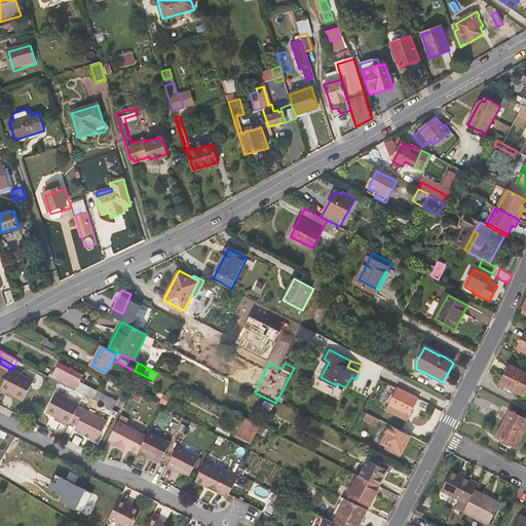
[(60,365),(52,378),(97,401),(101,392),(81,383),(84,377),(60,365)]
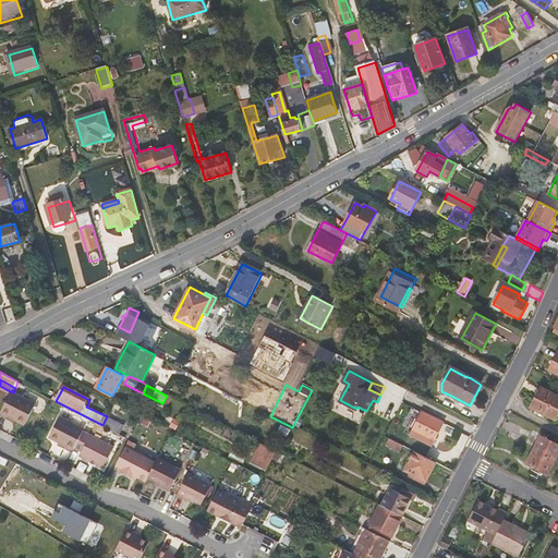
[(557,395),(542,387),(532,407),(555,419),(557,411),(557,395)]
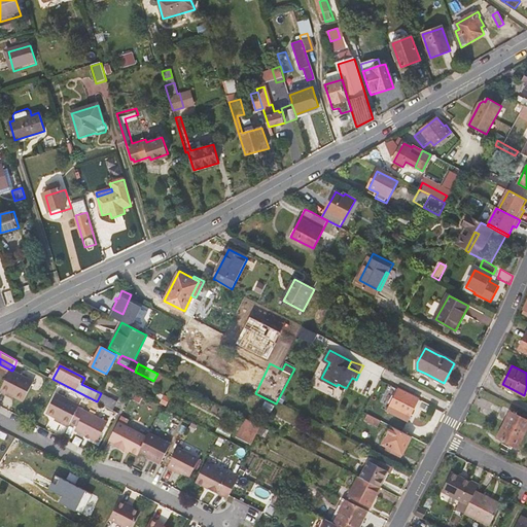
[(35,382),(12,371),(11,371),(1,392),(8,396),(9,394),(15,397),(25,401),(35,382)]
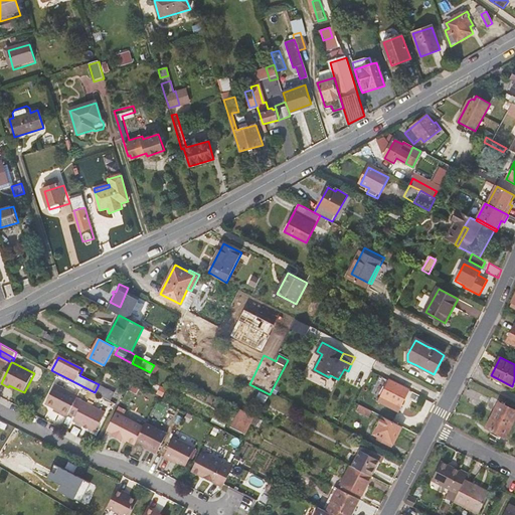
[(390,380),(379,402),(398,411),(409,390),(390,380)]
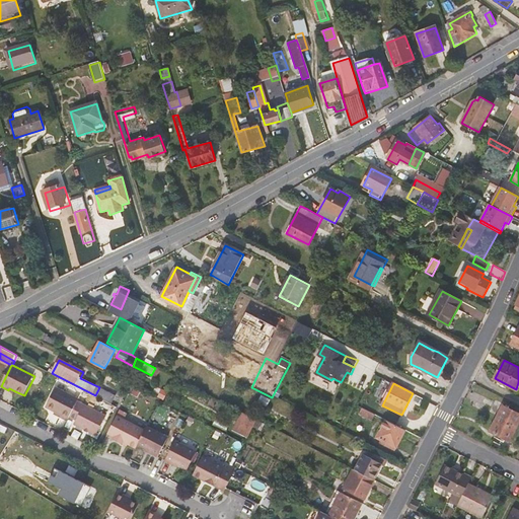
[(79,400),(79,399),(57,387),(47,408),(56,413),(62,415),(61,417),(68,421),(71,417),(79,400)]
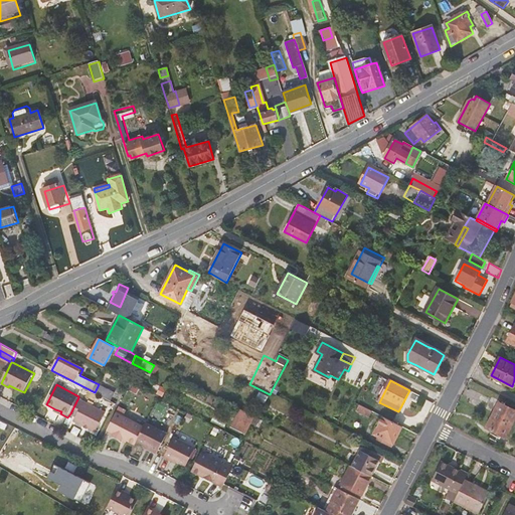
[(99,384),(95,392),(115,402),(119,394),(99,384)]
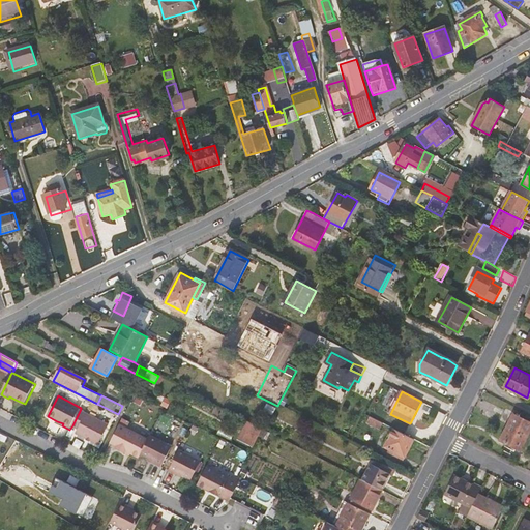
[(81,409),(72,425),(79,429),(77,433),(99,444),(110,424),(81,409)]
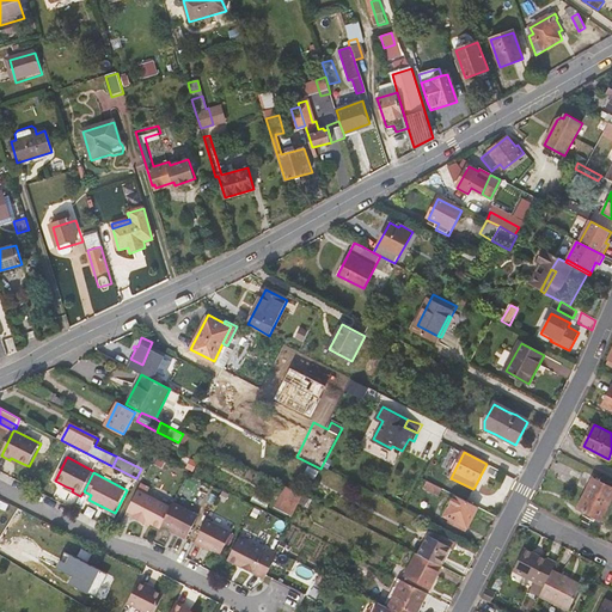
[(440,495),(444,489),(424,479),(423,482),(426,484),(424,488),(440,495)]
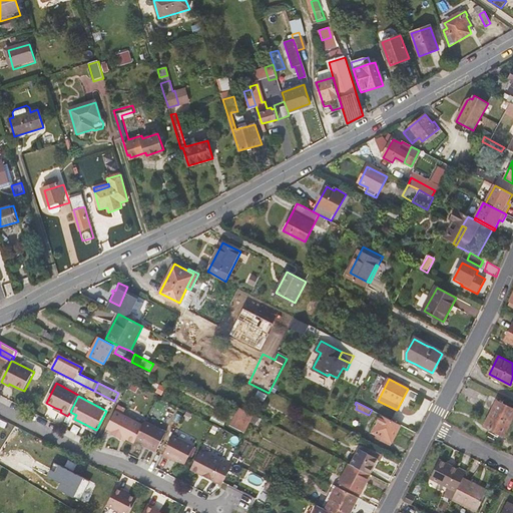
[(512,410),(497,402),(484,427),(503,437),(512,416),(512,410)]
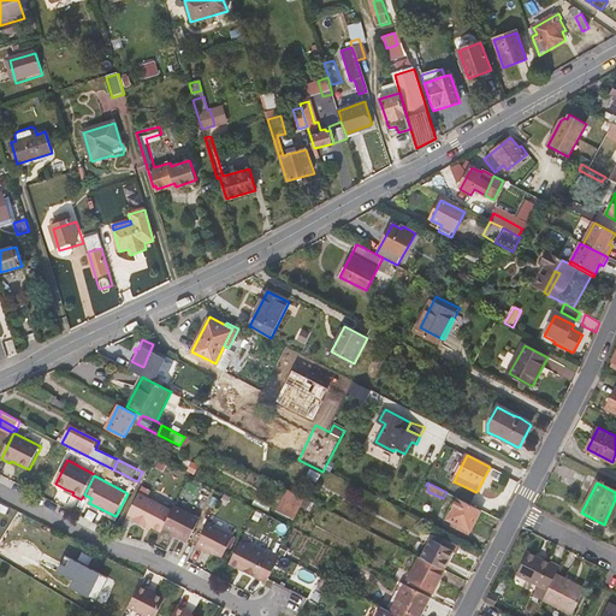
[(304,498),(286,489),(283,497),(288,501),(282,511),(295,519),(301,507),(304,498)]
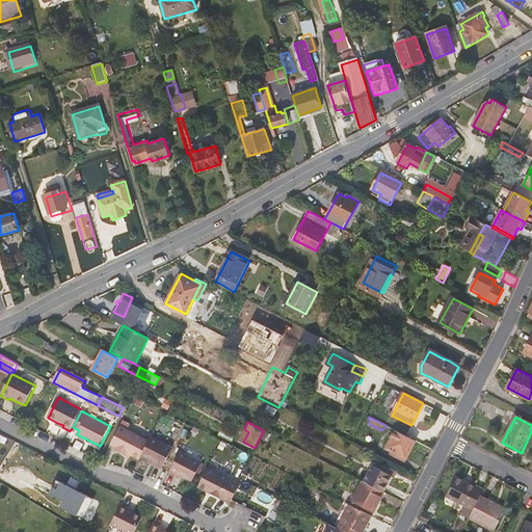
[(142,455),(150,442),(121,426),(111,445),(118,449),(116,451),(126,455),(127,453),(132,456),(140,459),(142,455)]
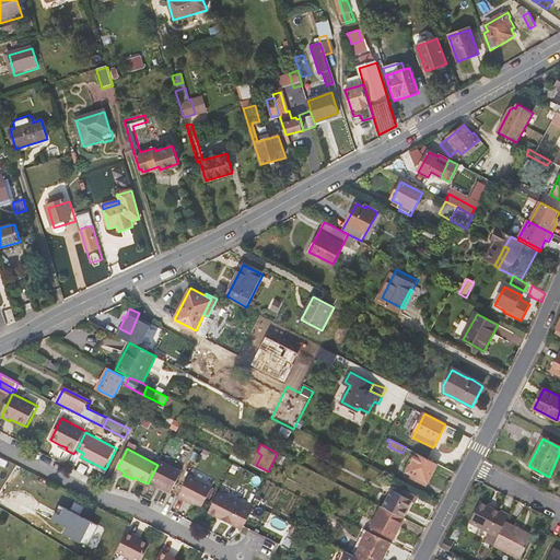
[(428,483),(438,464),(416,453),(406,473),(412,476),(411,479),(426,487),(427,483),(428,483)]
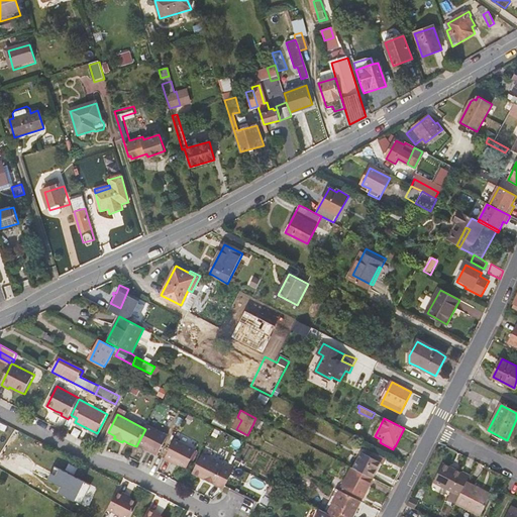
[(152,450),(151,451),(159,455),(169,436),(147,425),(145,429),(138,442),(147,447),(152,450)]
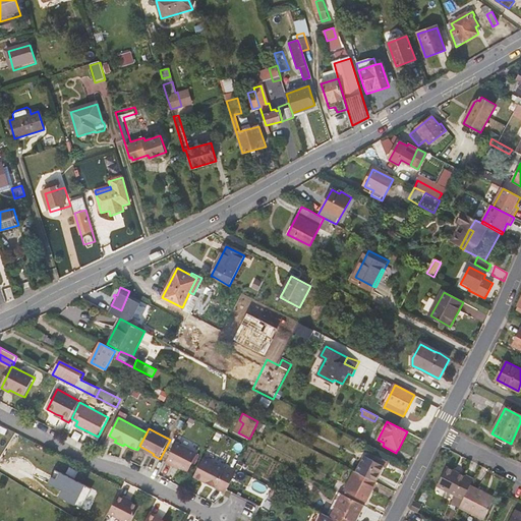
[(189,472),(198,454),(177,443),(167,463),(174,466),(175,464),(180,467),(189,472)]
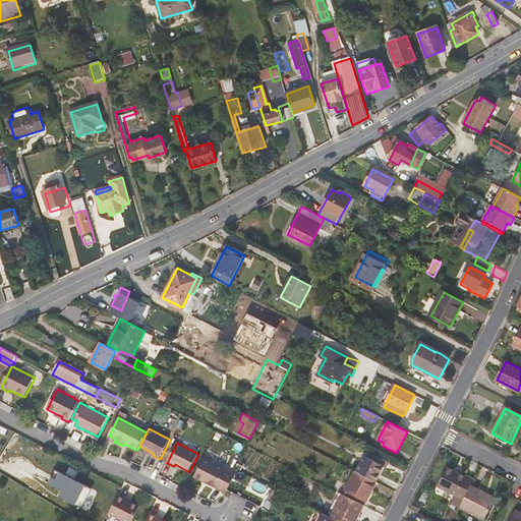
[(364,457),(355,472),(374,482),(383,467),(386,468),(389,463),(377,457),(373,462),(364,457)]
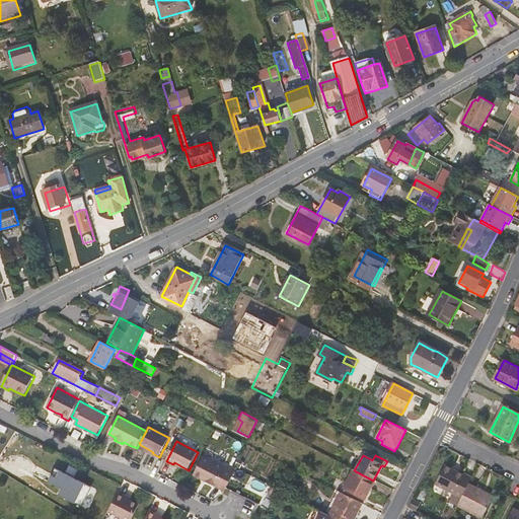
[(225,492),(227,489),(235,472),(225,467),(208,458),(204,456),(195,475),(215,486),(225,492)]
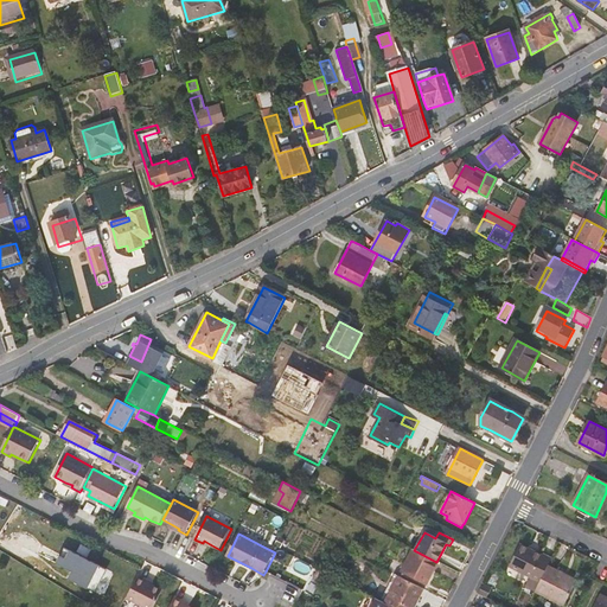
[(511,568),(542,583),(549,568),(554,561),(523,545),(511,568)]
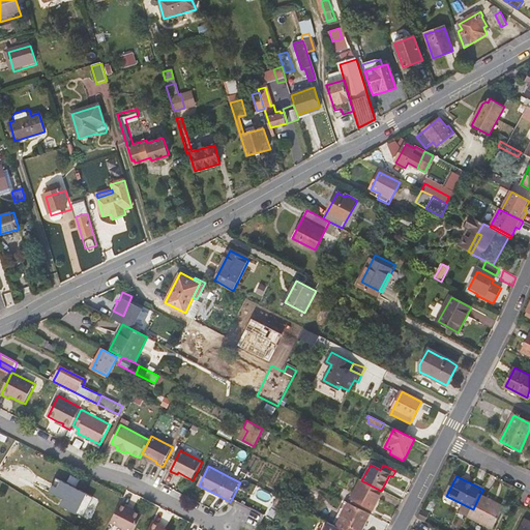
[(372,509),(381,491),(361,480),(360,479),(351,499),(372,509)]
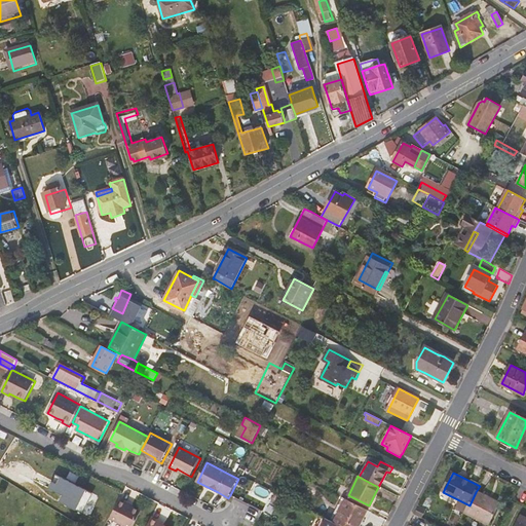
[(277,506),(283,496),(274,492),(269,502),(277,506)]
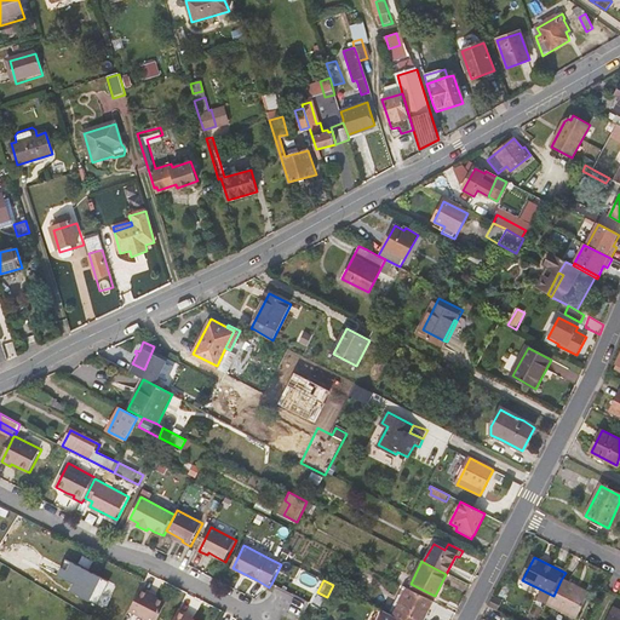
[(578,619),(591,596),(561,580),(554,596),(549,606),(577,619),(578,619)]
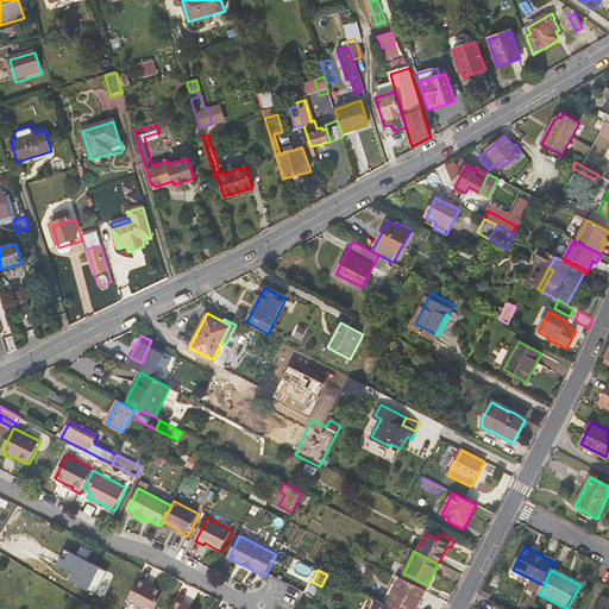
[(143,608),(156,608),(164,592),(154,588),(148,584),(149,583),(139,578),(131,596),(129,601),(143,608)]
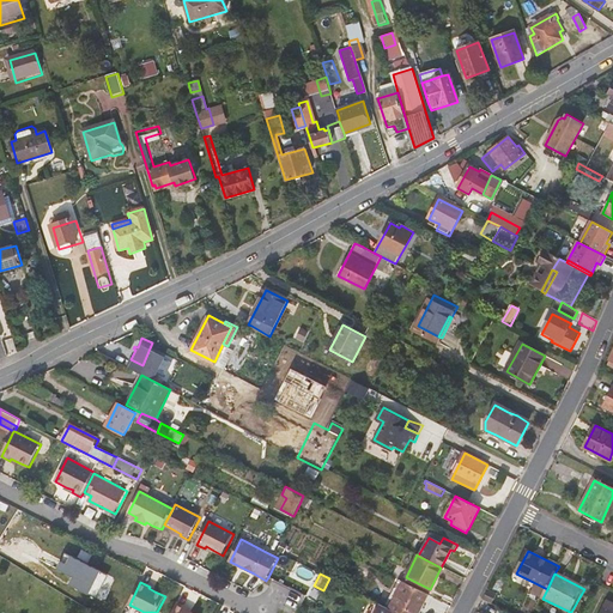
[(395,612),(418,612),(428,594),(402,582),(389,610),(392,611),(395,612)]
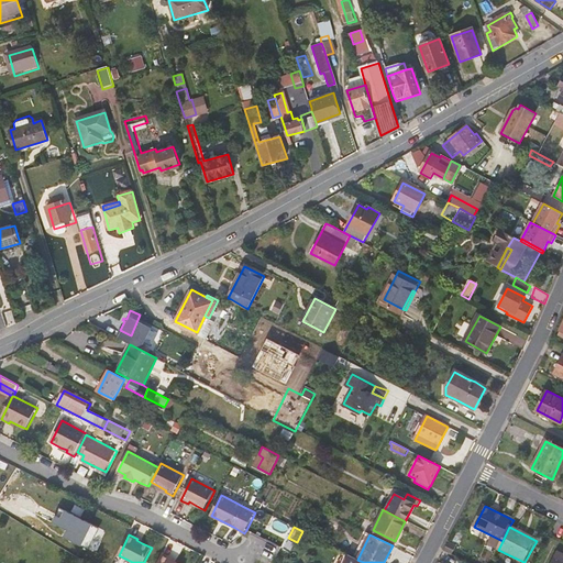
[(446,543),(444,550),(454,554),(457,547),(449,541),(446,543)]
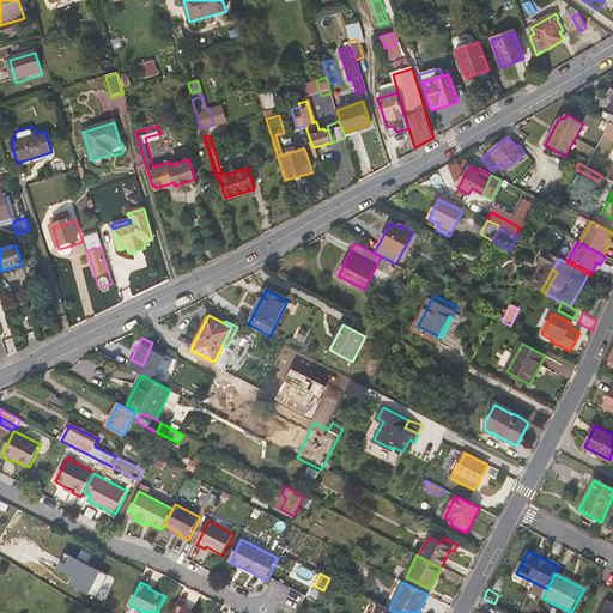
[(193,612),(192,612),(186,610),(187,607),(178,602),(173,612),(193,612)]
